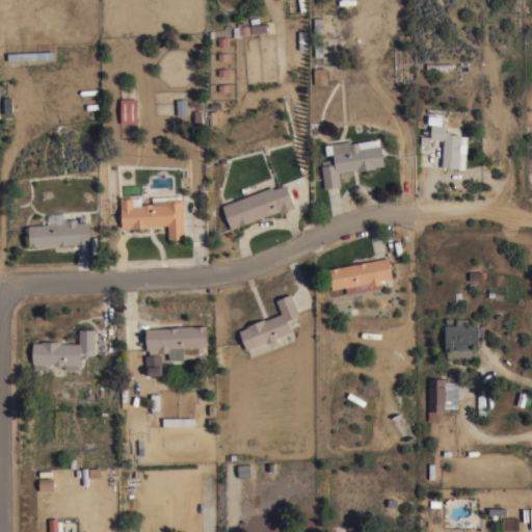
[(314,34),(313,18),(322,17),(322,33),(314,34)]
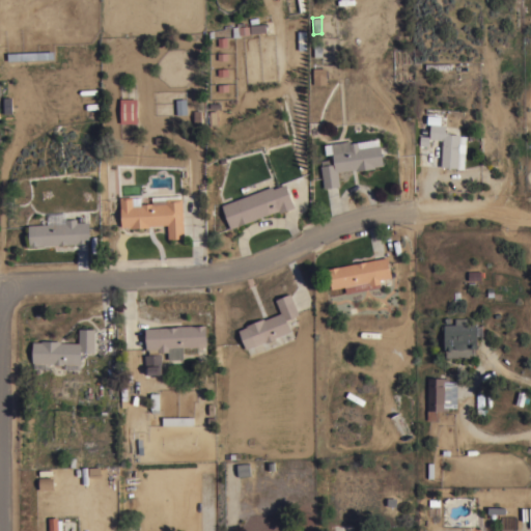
[(266,23),(266,31),(250,33),(249,24),(266,23)]
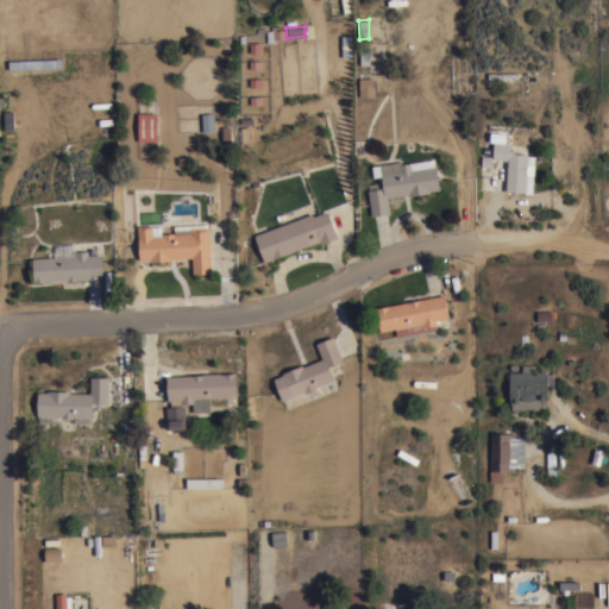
[(276,29),(276,30),(286,30),(286,39),(276,39),(276,42),(267,43),(267,31),(276,29)]
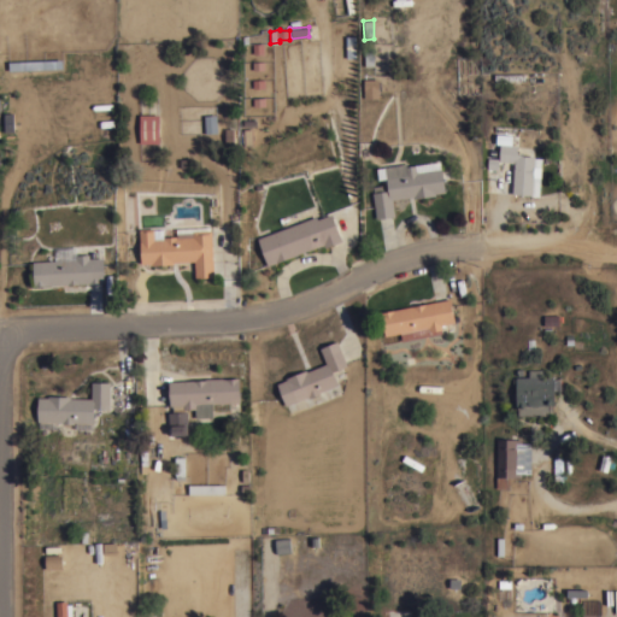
[(356,58),(346,58),(346,35),(356,35),(356,58)]
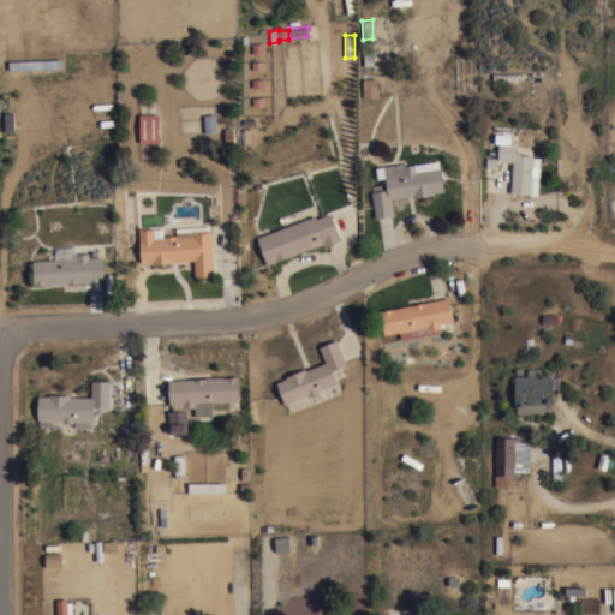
[(374,65),(363,65),(363,47),(374,47),(374,65)]
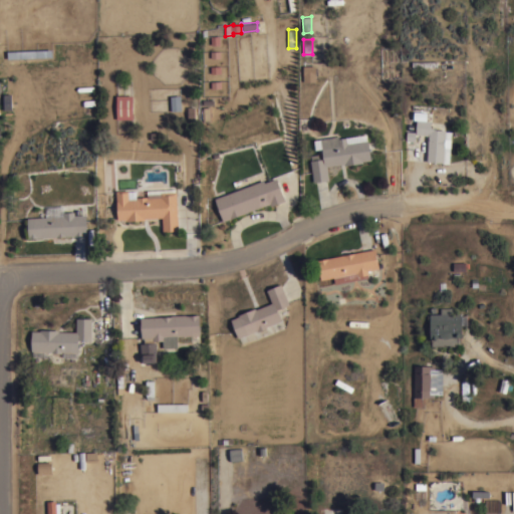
[(315,82),(302,82),(302,65),(315,65),(315,74),(315,82)]
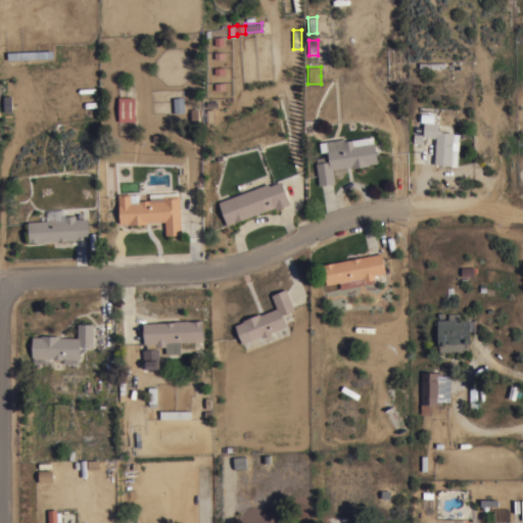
[(135,121),(117,121),(117,97),(134,97),(135,121)]
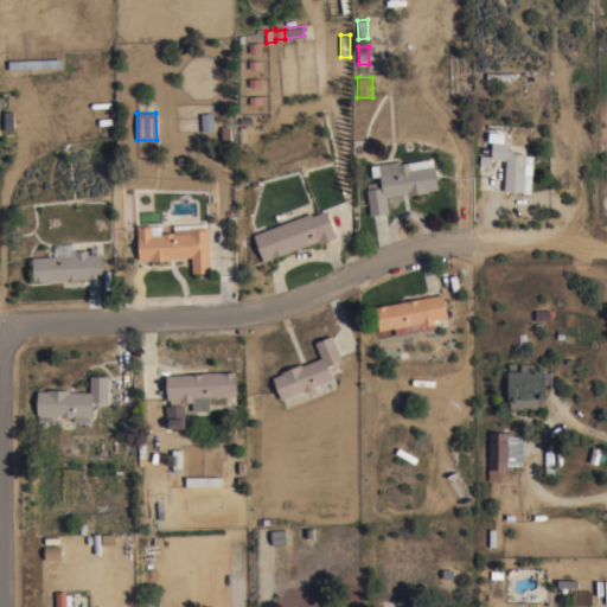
[(212,113),(213,131),(202,131),(200,113),(212,113)]
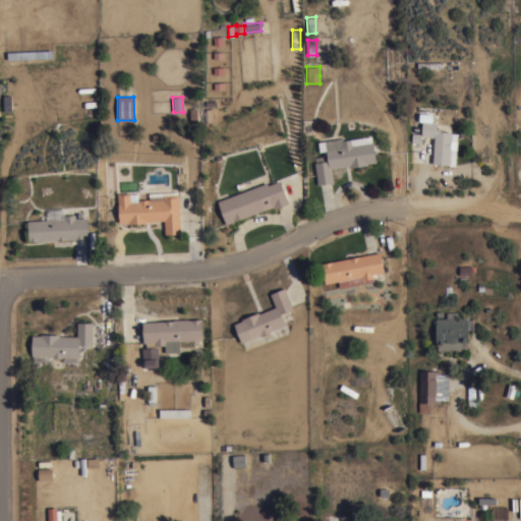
[(419,122),(419,114),(432,114),(432,121),(437,122),(437,129),(441,129),(441,130),(452,131),(451,133),(457,133),(457,141),(458,141),(457,151),(456,151),(455,166),(449,166),(450,164),(432,163),(433,136),(421,135),(422,122),(419,122)]
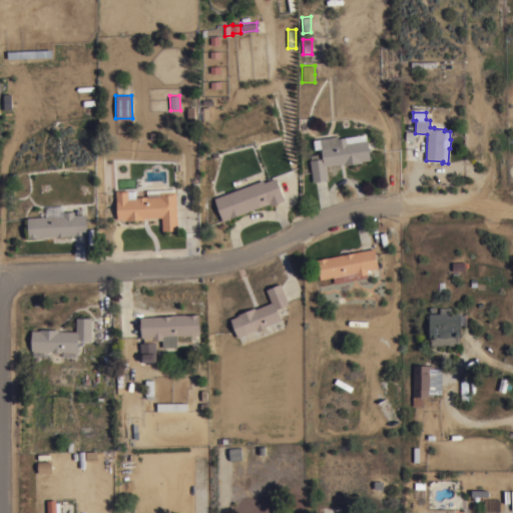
[(310,155),(319,154),(320,158),(323,157),(320,138),(338,136),(338,138),(366,134),(366,139),(367,139),(370,159),(362,160),(362,161),(344,164),(343,163),(326,165),(328,179),(313,181),(310,159),(311,159),(310,155)]
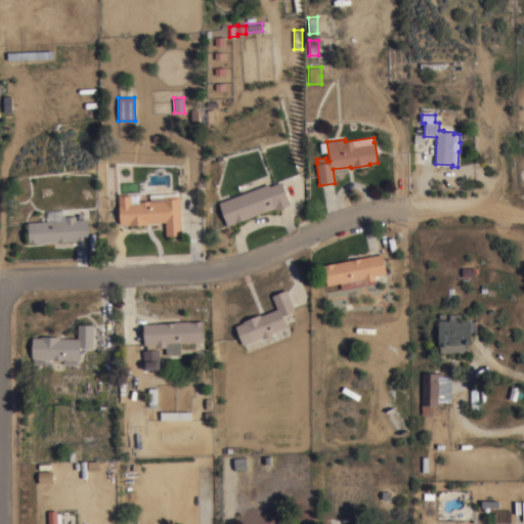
[(268,183),(269,185),(281,181),(291,204),(275,210),(274,207),(227,225),(218,202),(268,183)]
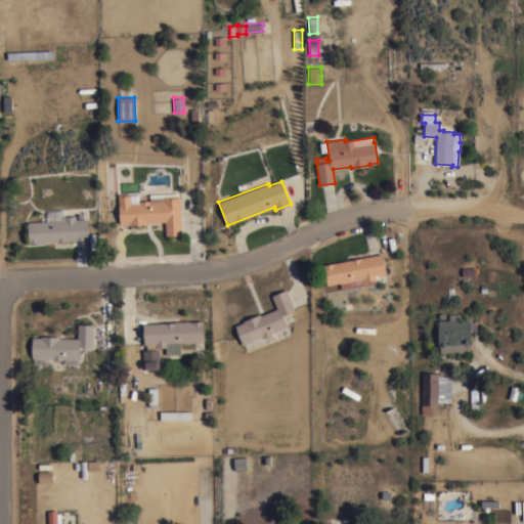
[(181,234),(166,235),(165,221),(147,222),(147,223),(128,224),(128,223),(119,223),(118,194),(130,193),(131,203),(139,203),(139,201),(149,201),(149,198),(164,197),(163,195),(179,194),(181,234)]
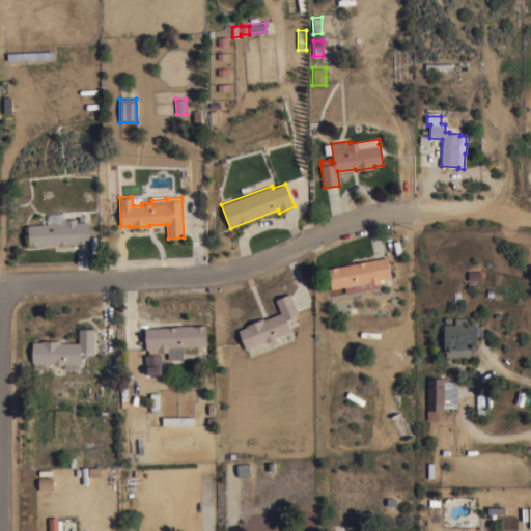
[(28,225),(65,223),(65,219),(77,218),(77,222),(88,221),(89,243),(29,246),(28,225)]
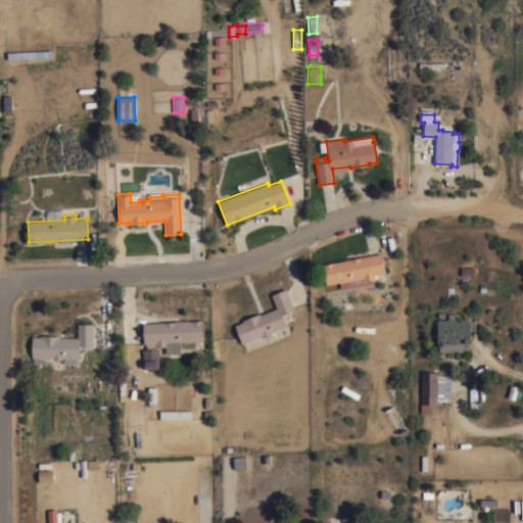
[(381,252),(385,273),(374,275),(374,279),(374,282),(340,289),(339,282),(326,284),(322,264),(381,252)]
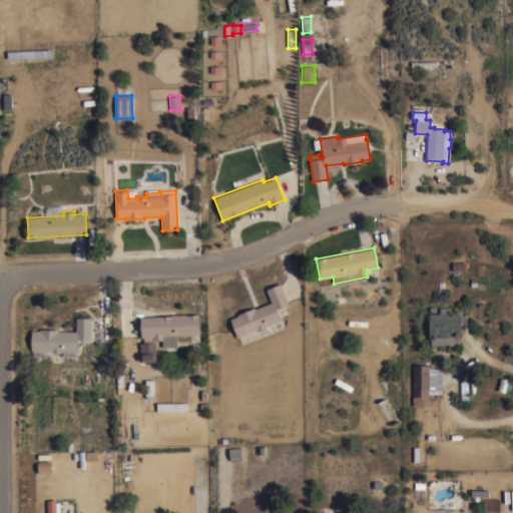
[(229,319),(237,315),(236,314),(254,307),(254,309),(271,302),(266,289),(280,283),(289,304),(277,309),(281,319),(266,326),(266,327),(257,331),(257,330),(237,337),(229,319)]
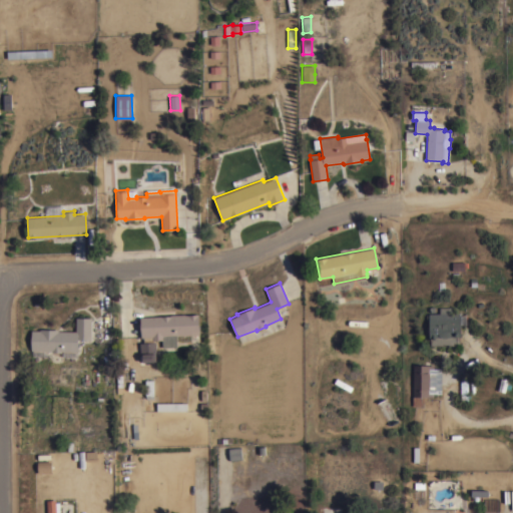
[(430,337),(429,337),(429,313),(439,313),(439,307),(451,307),(451,313),(460,313),(460,314),(466,314),(466,324),(461,325),(461,336),(459,336),(459,345),(430,345),(430,337)]
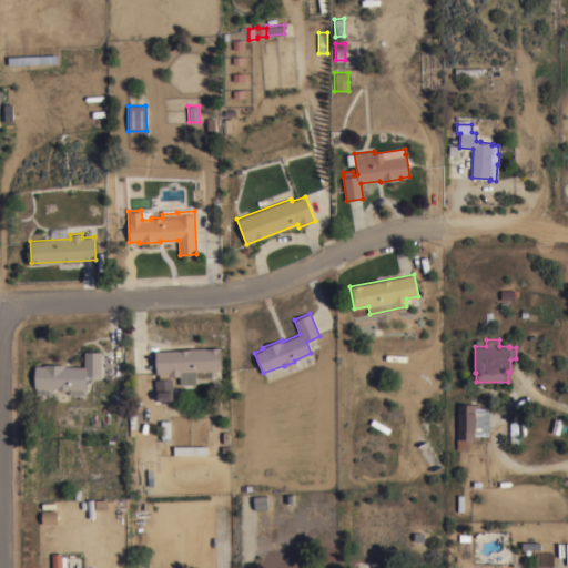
[(181,376),(159,377),(159,373),(156,373),(155,351),(204,347),(205,348),(220,347),(221,369),(196,371),(196,384),(181,385),(181,376)]
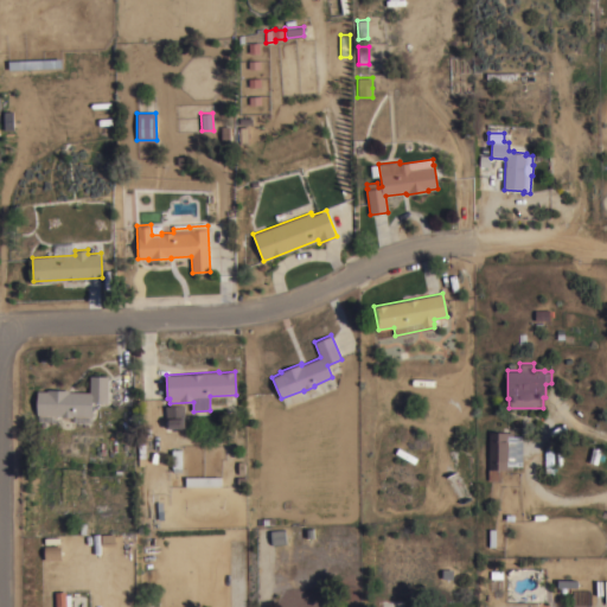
[(46,390),(46,389),(69,389),(69,391),(89,391),(90,375),(108,376),(108,401),(93,401),(91,416),(61,416),(61,415),(55,414),(55,416),(38,415),(38,414),(36,414),(37,390),(46,390)]
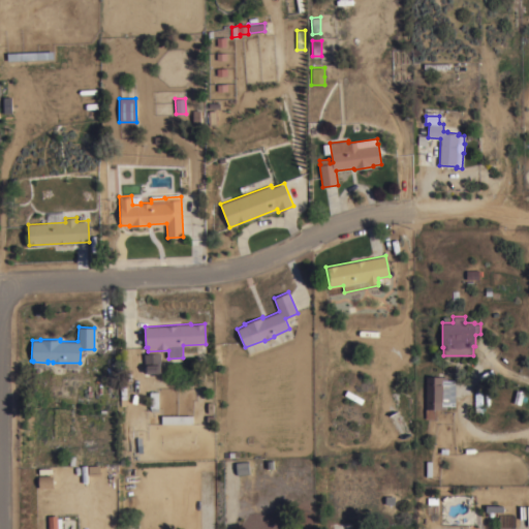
[(147,373),(147,365),(145,365),(144,353),(160,352),(161,372),(147,373)]
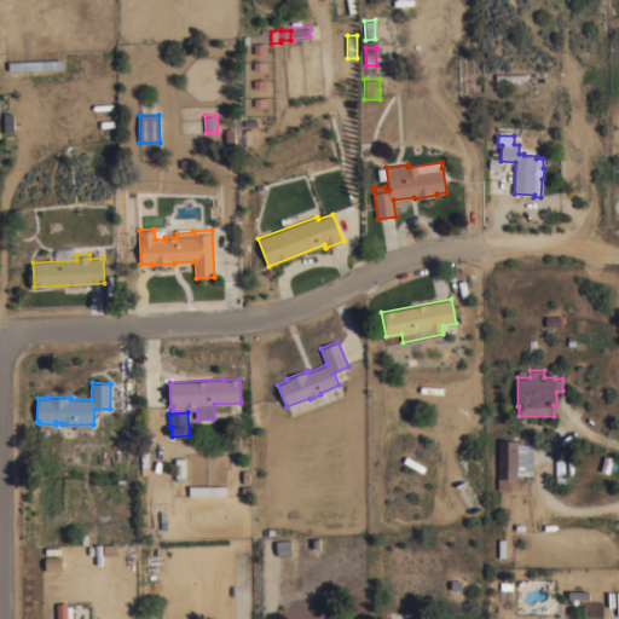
[(498,440),(522,440),(522,444),(532,444),(532,474),(522,474),(522,478),(510,478),(510,490),(497,490),(498,440)]
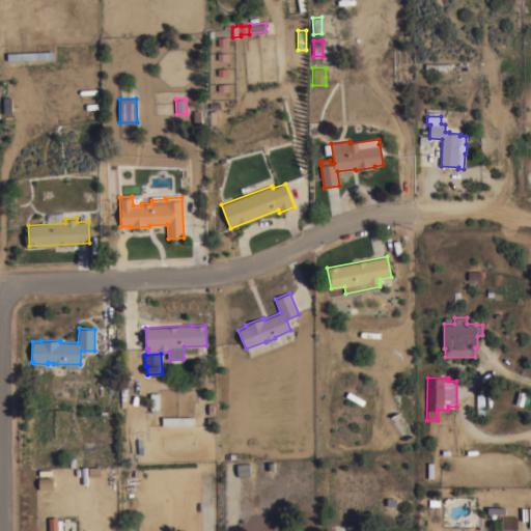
[(476,414),(476,393),(477,393),(477,384),(483,384),(483,388),(484,388),(484,393),(484,414),(476,414)]
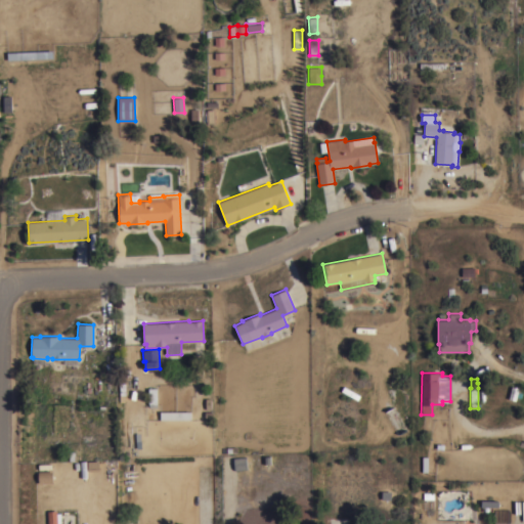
[(160,419),(160,409),(190,410),(190,420),(174,419),(160,419)]
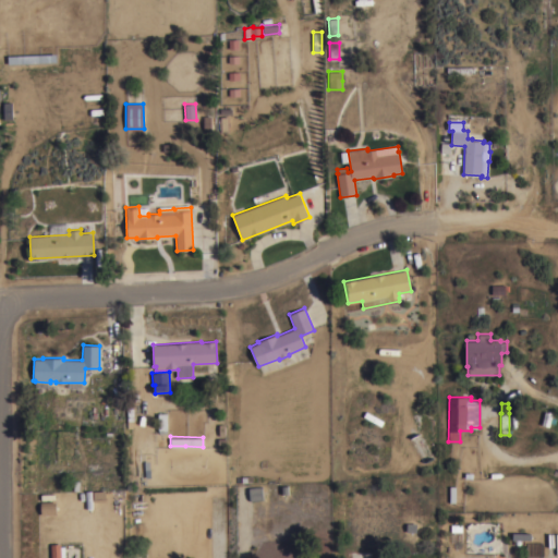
[(249,486),(262,485),(263,499),(250,500),(249,486)]
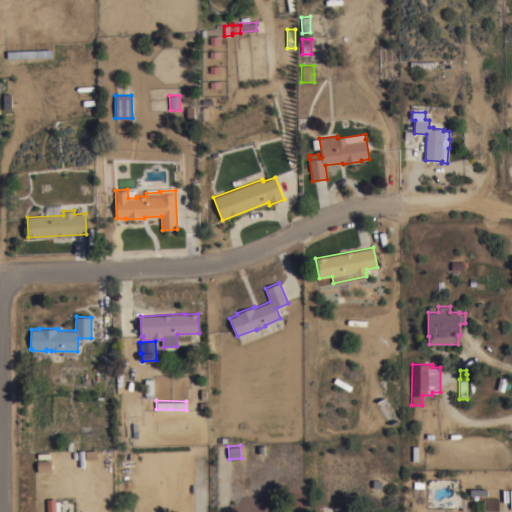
[(51,460),(52,471),(37,472),(37,460),(51,460)]
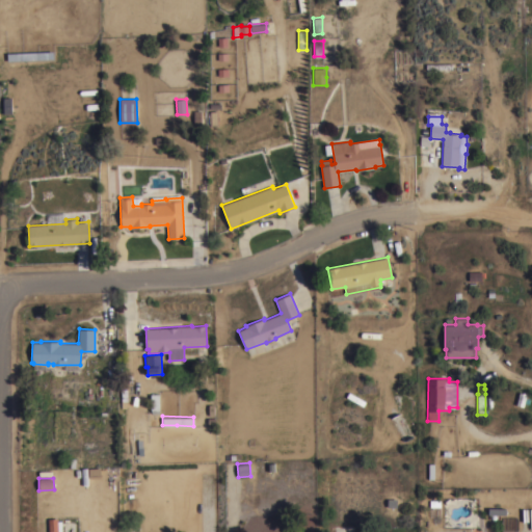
[(57,517),(57,531),(48,531),(48,519),(57,517)]
